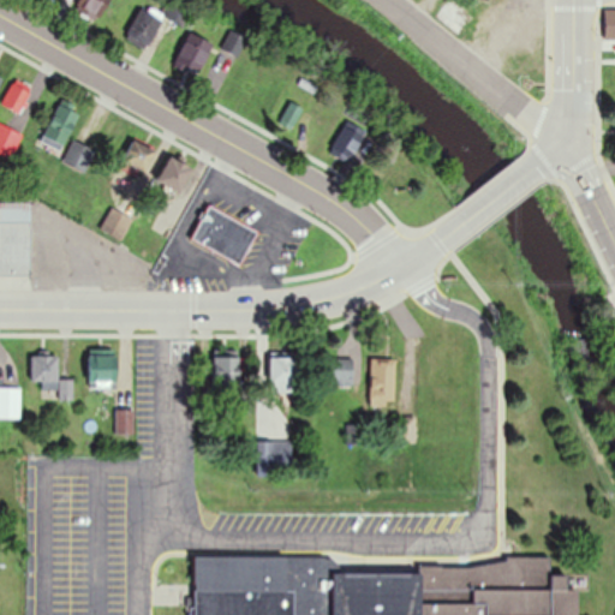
[(99,21),(109,0),(79,0),(76,7),(99,21)]
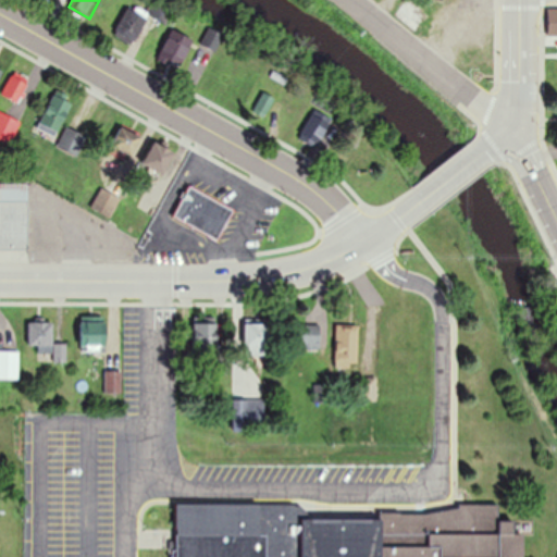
[(113,34),(133,45),(149,15),(130,4),(113,34)]
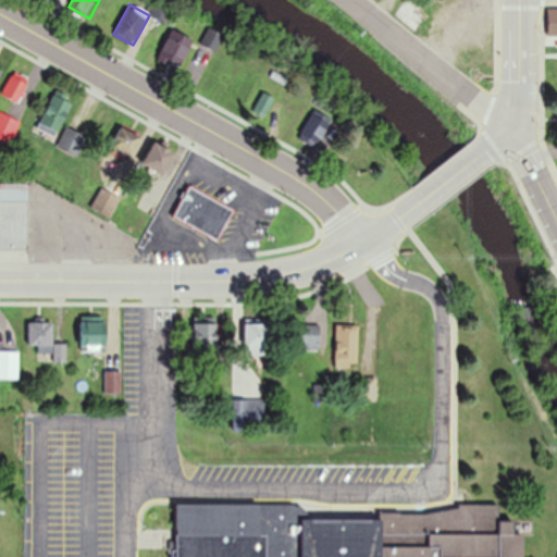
[(159,57),(180,67),(194,39),(173,28),(159,57)]
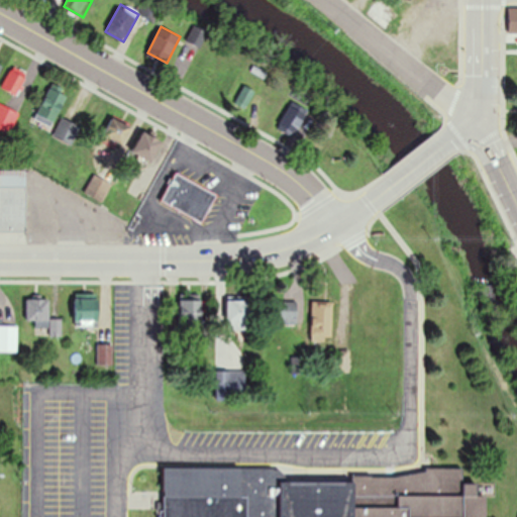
[(15,96),(28,75),(14,67),(1,87),(15,96)]
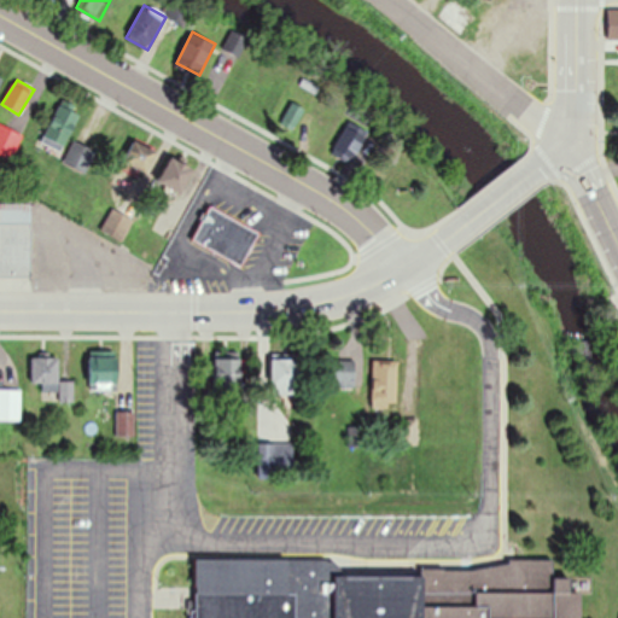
[(62,153),(81,115),(60,104),(42,144),(62,153)]
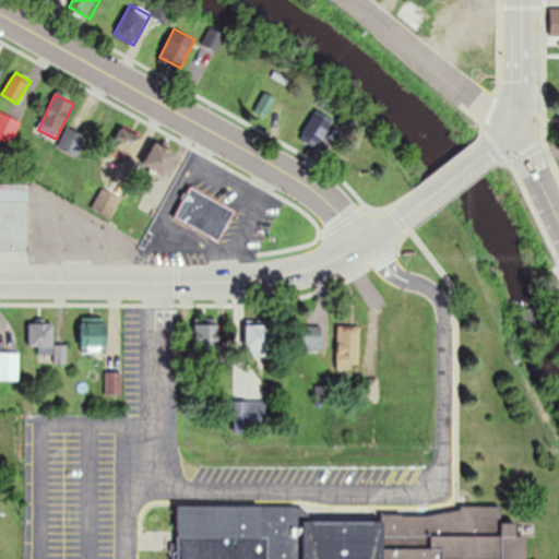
[(299,139),(319,150),(336,121),(317,110),(299,139)]
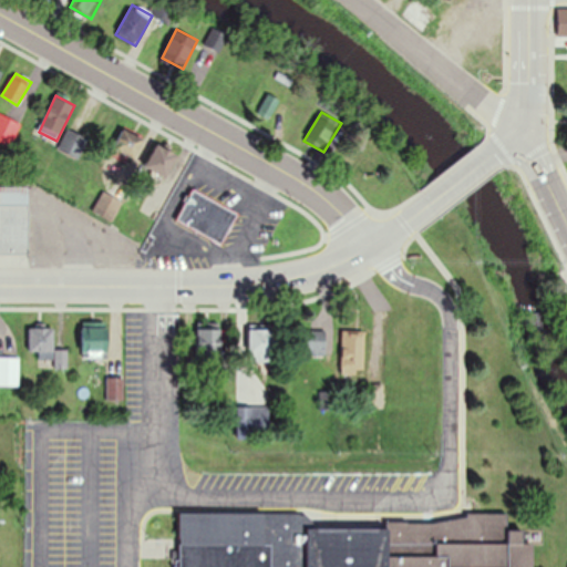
[(145,141),(124,129),(109,158),(130,171),(145,141)]
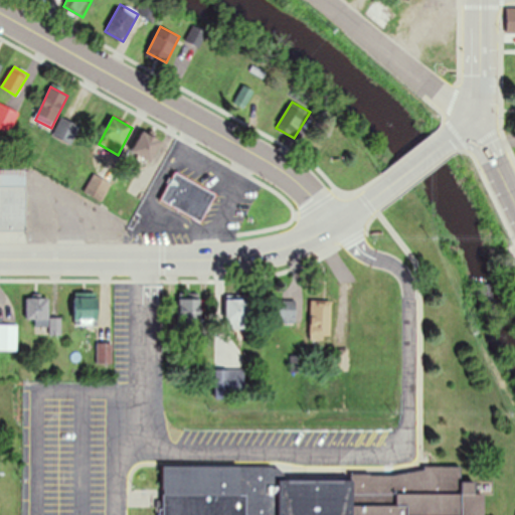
[(150,163),(163,142),(145,131),(132,152),(150,163)]
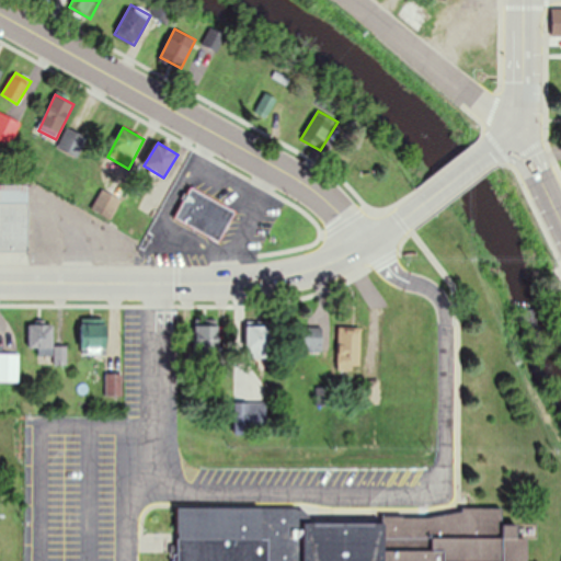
[(0,251),(29,252),(29,185),(0,184),(0,251)]
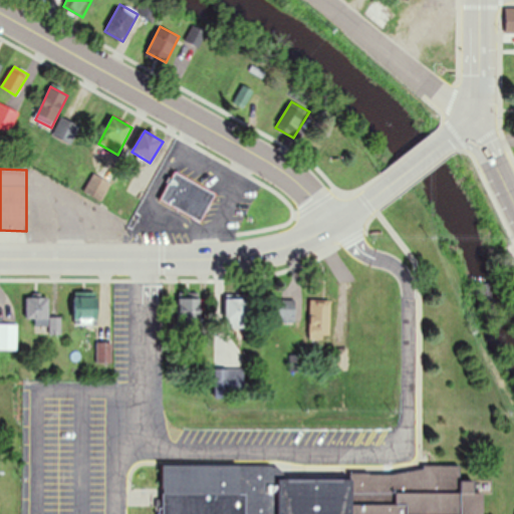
[(173,173),(161,202),(204,220),(216,191),(173,173)]
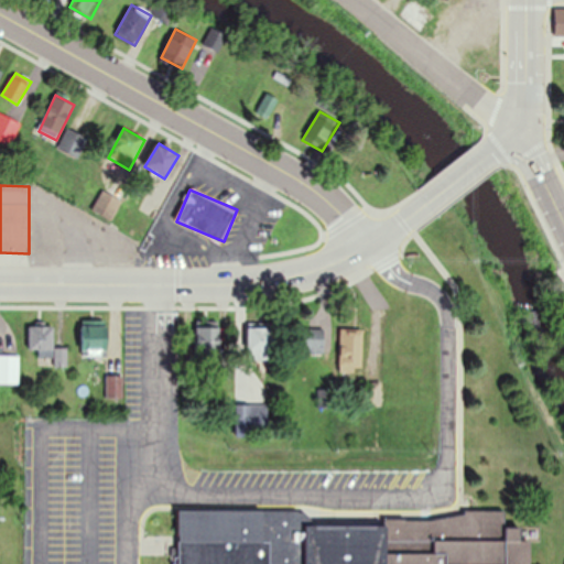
[(111,219),(120,199),(102,192),(94,210),(111,219)]
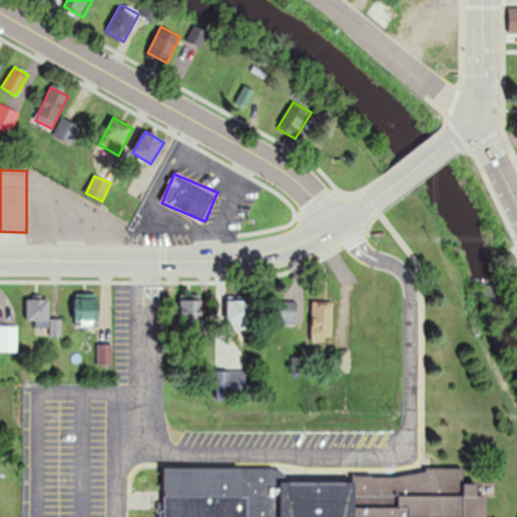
[(99,327),(99,294),(76,294),(76,327),(99,327)]
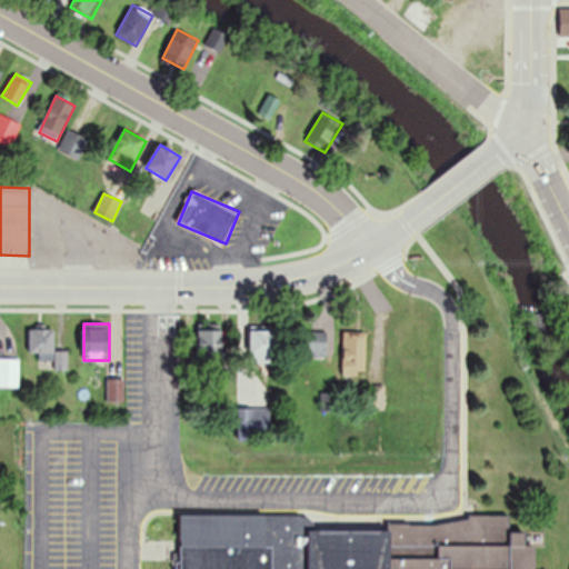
[(29,353),(39,353),(39,362),(55,362),(56,329),(30,329),(29,353)]
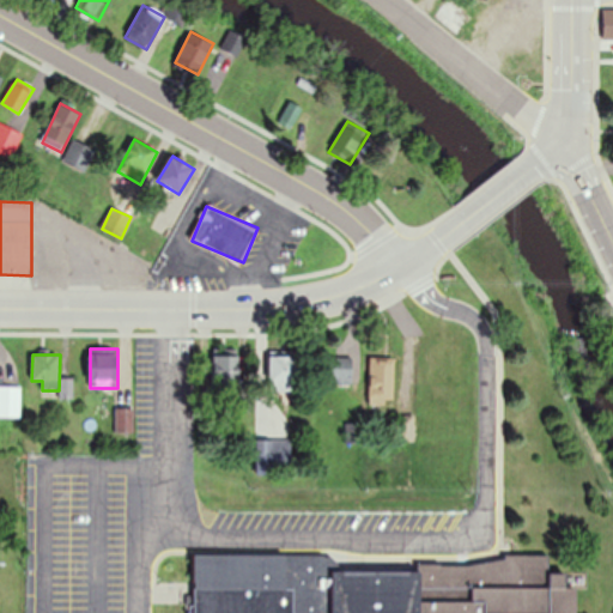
[(240,388),(240,356),(214,356),(214,388),(240,388)]
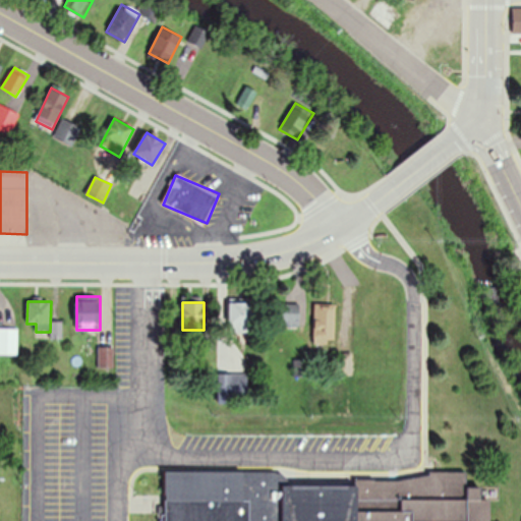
[(230,302),(230,331),(254,331),(254,302),(230,302)]
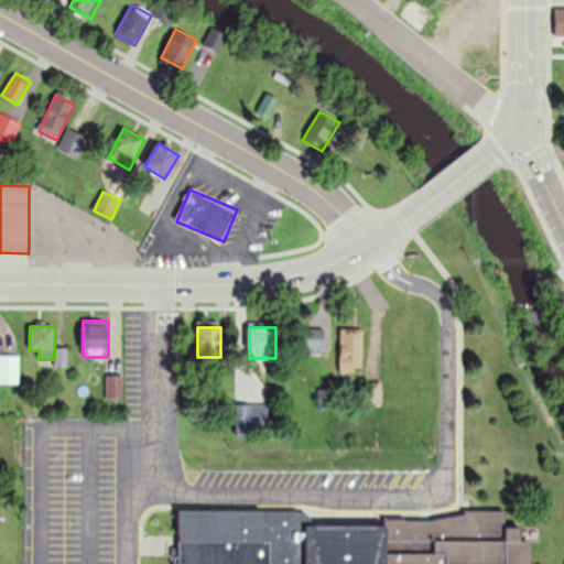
[(300,354),(325,354),(325,328),(300,328),(300,354)]
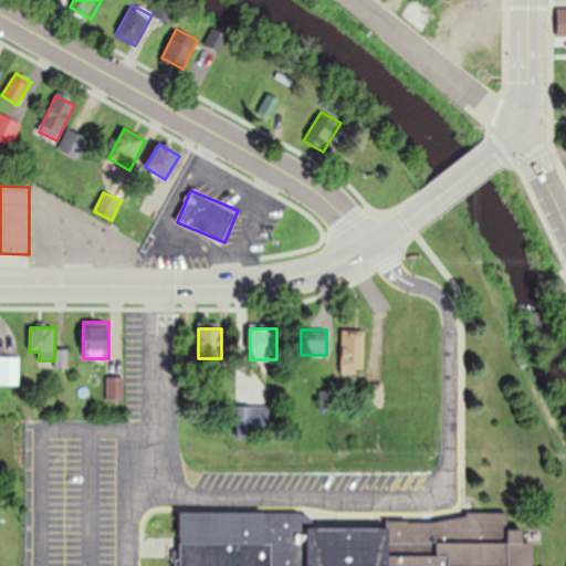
[(364,331),(342,331),(342,375),(364,375),(364,331)]
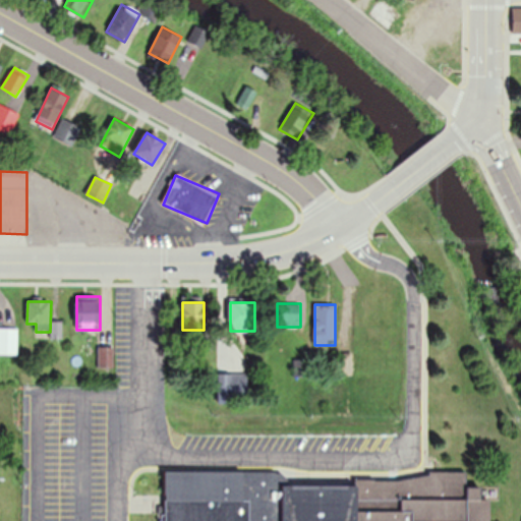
[(52,323),(53,339),(62,338),(61,322),(52,323)]
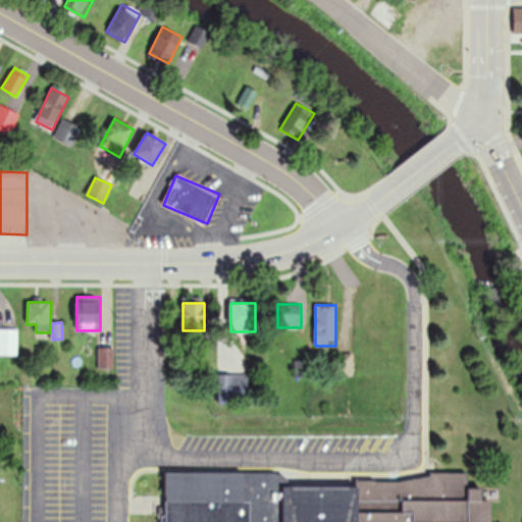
[(0,356),(18,356),(18,328),(0,328),(0,356)]
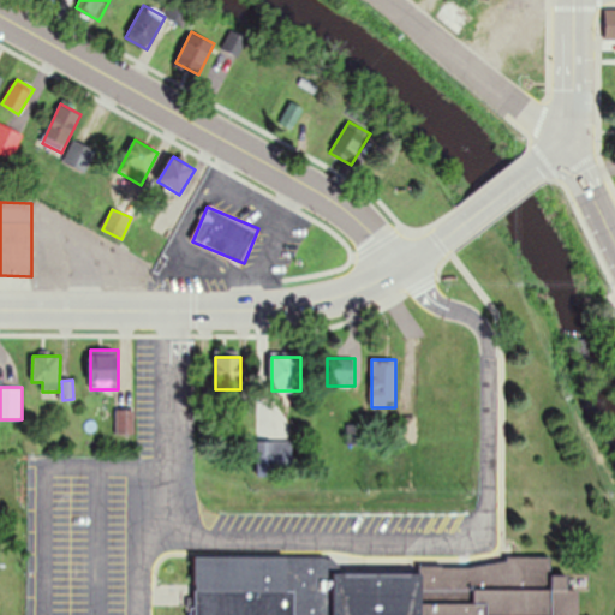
[(258,476),(293,476),(293,441),(258,441),(258,476)]
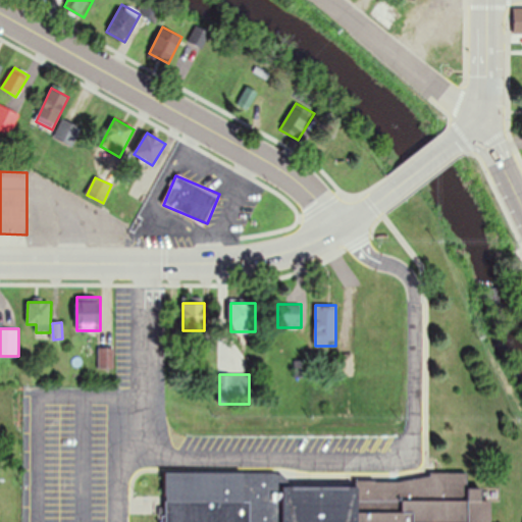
[(163,521),(163,472),(474,472),(474,521),(163,521)]
